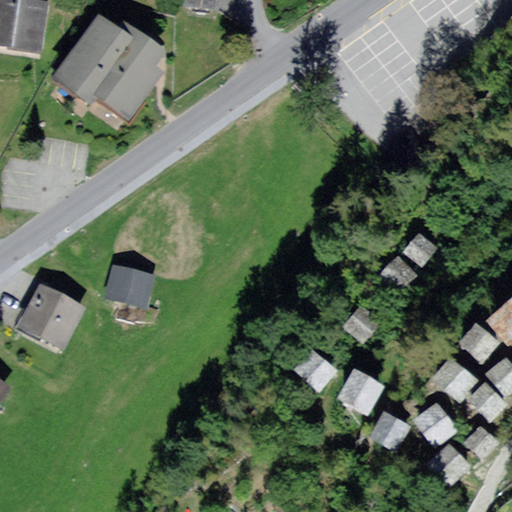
[(187,0),(187,10),(221,12),(221,0),(187,0)]
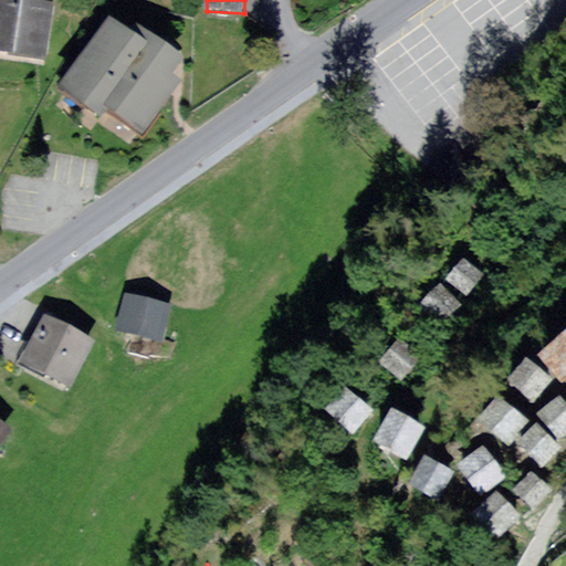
[(0,60),(43,67),(53,11),(0,1),(0,60)]
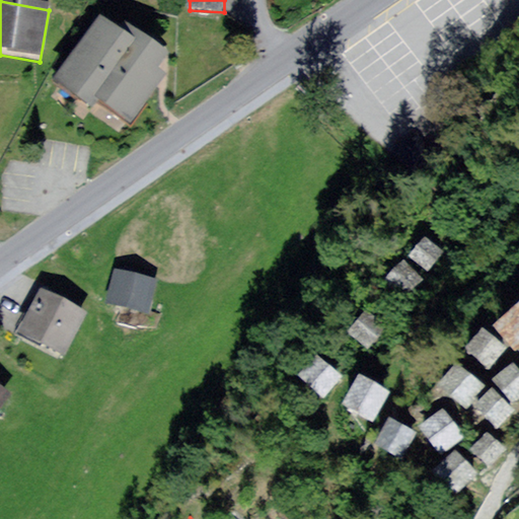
[(55,83),(122,133),(165,75),(98,25),(55,83)]
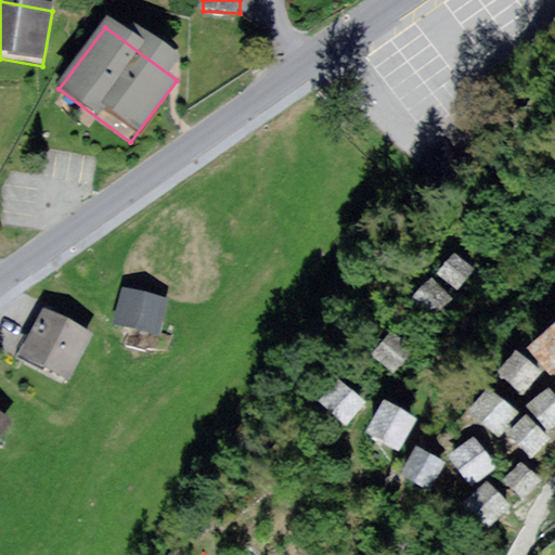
[(453,254),(437,274),(457,289),(474,269),(453,254)]
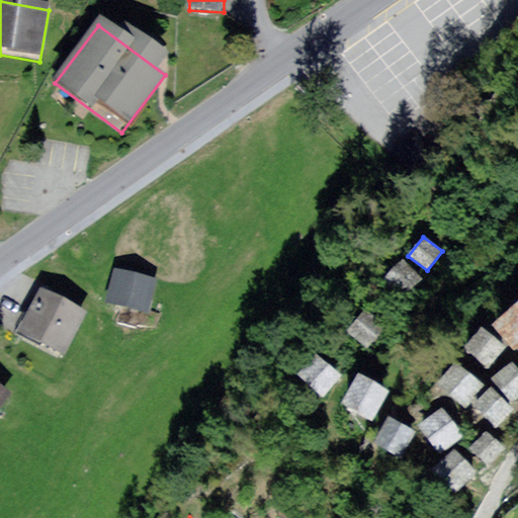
[(402,261),(383,279),(402,297),(420,279),(402,261)]
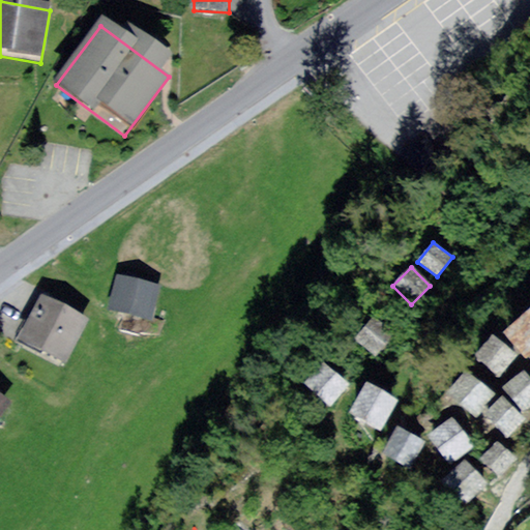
[(151,323),(157,292),(119,285),(113,316),(151,323)]
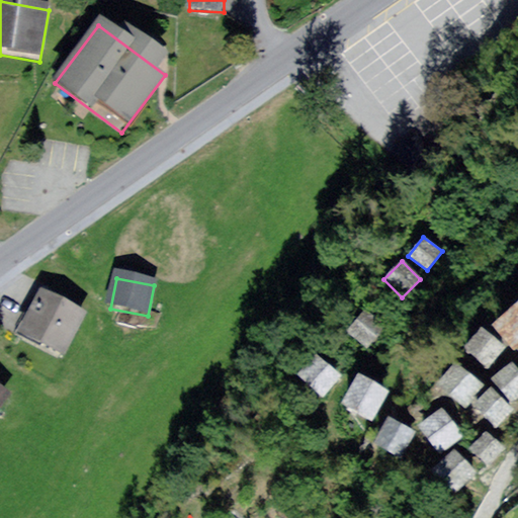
[(63,357),(83,319),(41,297),(21,336),(63,357)]
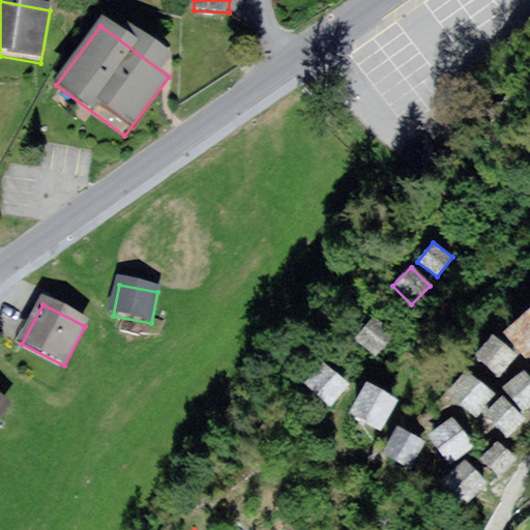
[(529,310),(503,332),(526,358),(529,353),(529,310)]
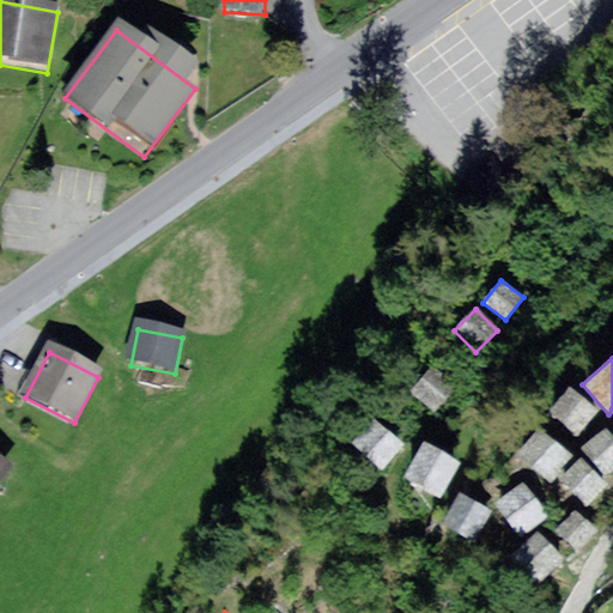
[(432,363),(410,393),(435,412),(457,381),(432,363)]
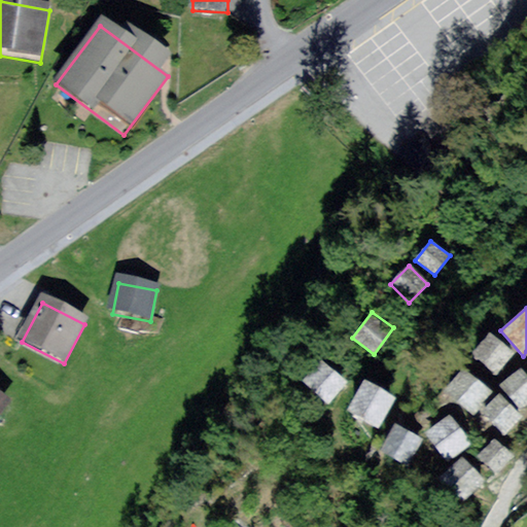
[(471,355),(496,375),(515,353),(489,334),(471,355)]
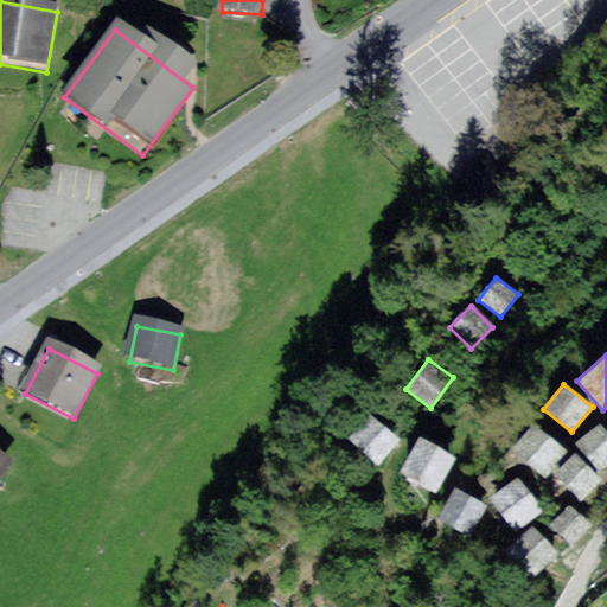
[(377,464),(400,439),(370,411),(347,438),(377,464)]
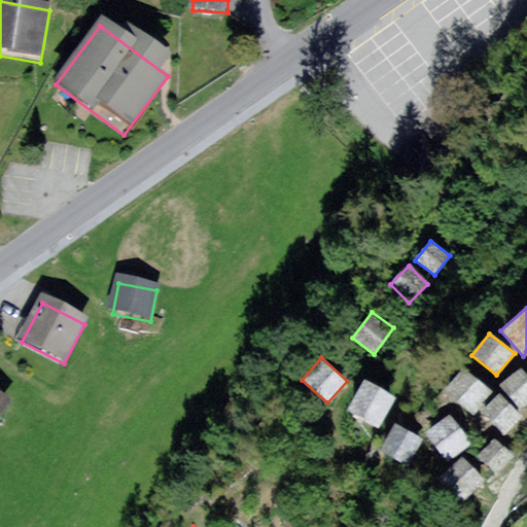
[(463,367),(444,390),(473,415),(493,391),(463,367)]
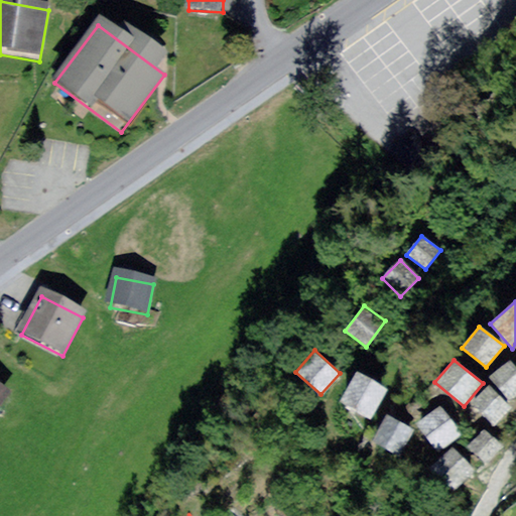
[(515,367),(509,360),(489,376),(509,401),(515,395),(515,367)]
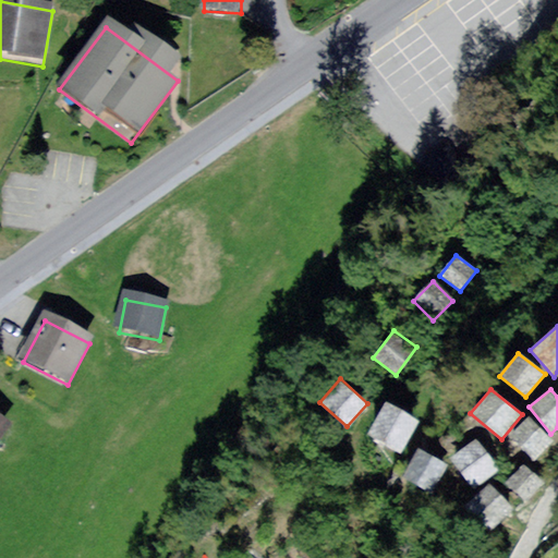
[(368,434),(401,452),(420,421),(386,402),(368,434)]
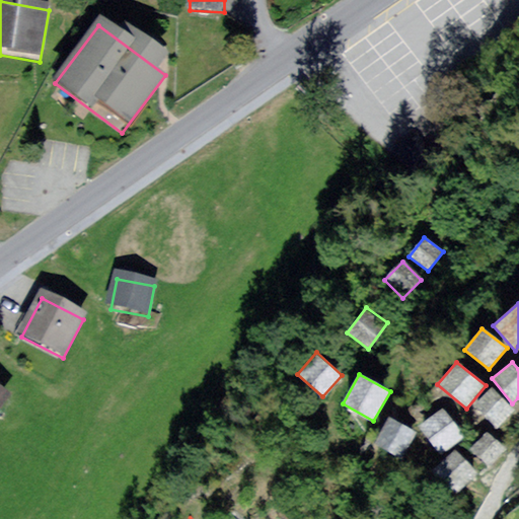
[(515,410),(493,388),(473,409),(496,430),(515,410)]
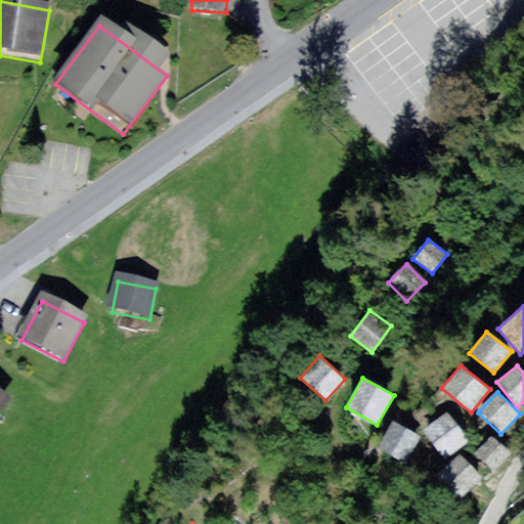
[(443,459),(469,439),(447,411),(422,430),(443,459)]
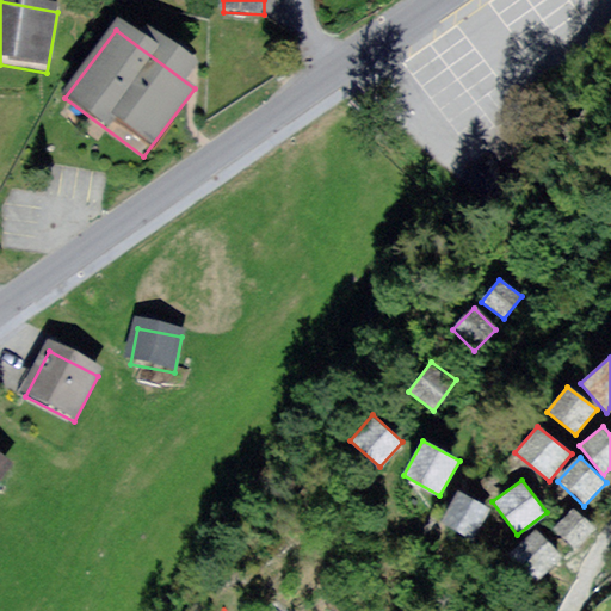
[(491,510),(458,492),(442,523),(474,539),(491,510)]
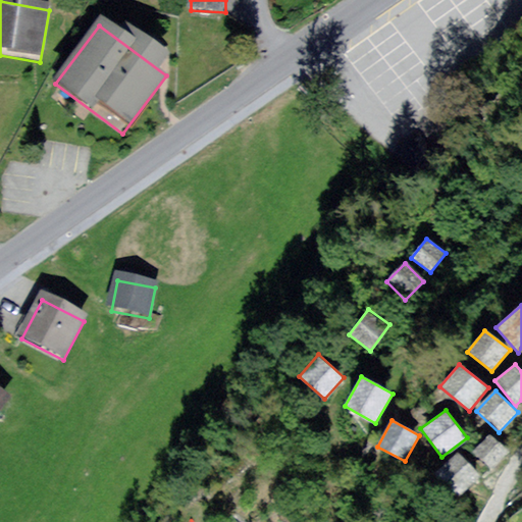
[(510,454),(489,433),(472,452),(492,472),(510,454)]
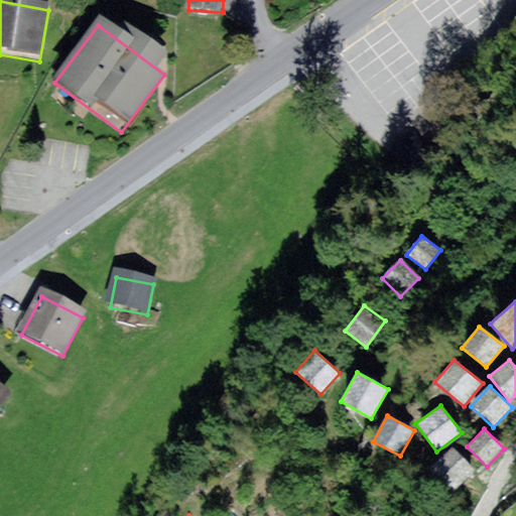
[(475,472),(453,447),(430,469),(453,493),(475,472)]
